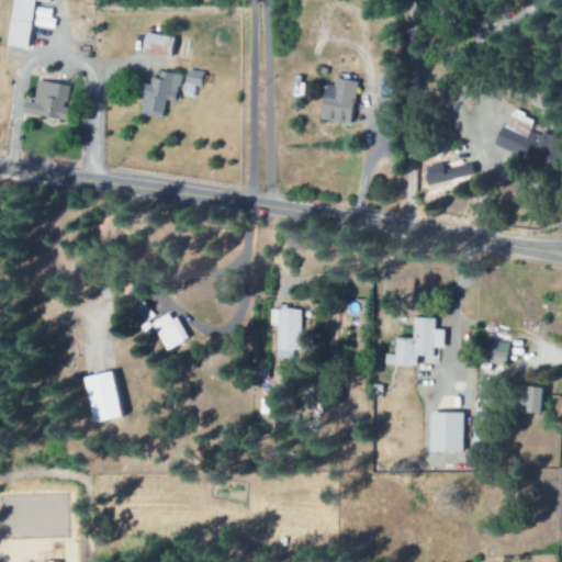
[(10,0),(4,46),(26,49),(33,1),(47,3),(47,0),(10,0)]
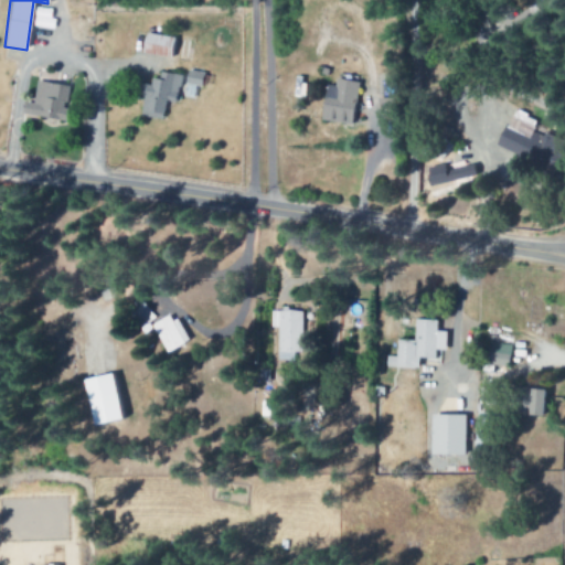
[(174,39),(145,33),(140,53),(171,60),(174,39)]
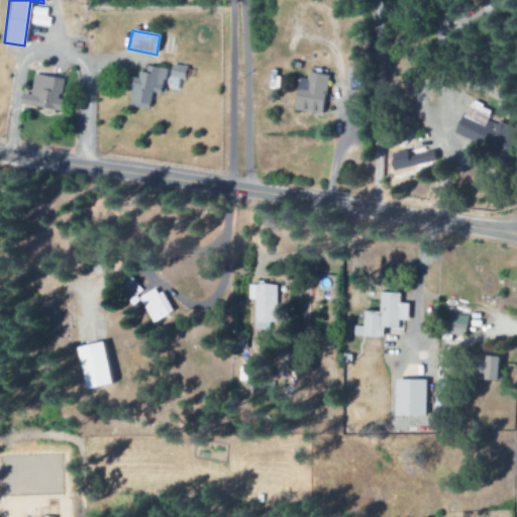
[(184,79),(186,68),(171,65),(169,77),(184,79)]
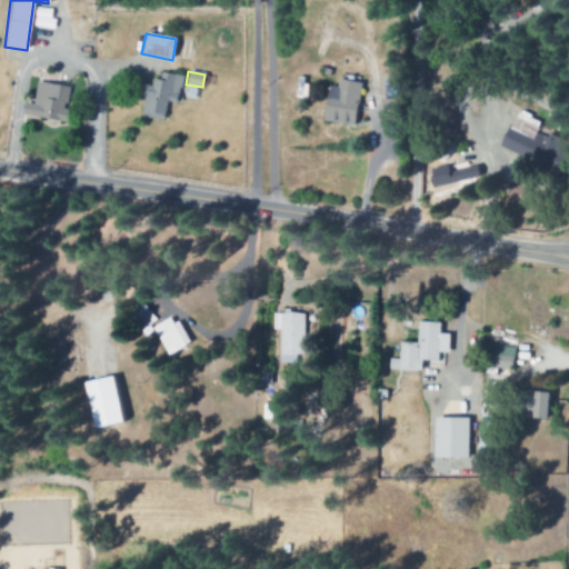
[(181,77),(159,73),(158,80),(151,79),(150,87),(140,85),(138,97),(143,98),(140,118),(161,121),(165,102),(177,105),(181,77)]
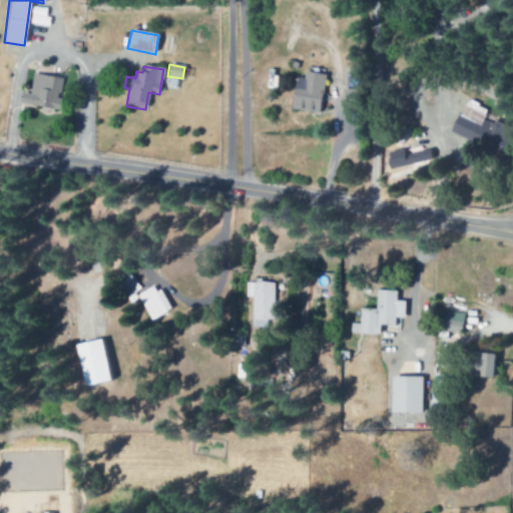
[(296,78),(290,108),(318,114),(325,75),(305,71),(303,79),(296,78)]
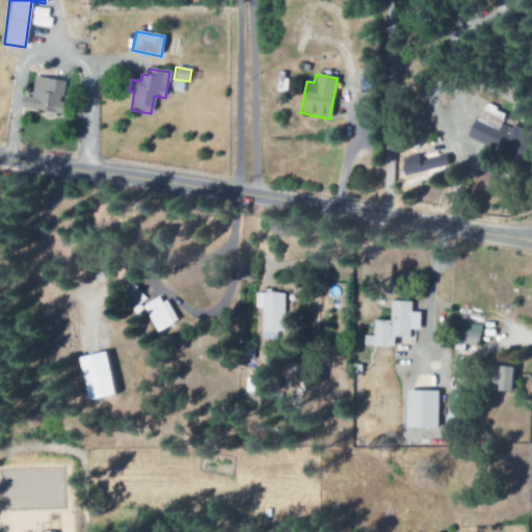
[(21,108),(61,115),(63,104),(59,104),(63,82),(34,77),(30,99),(23,97),(21,108)]
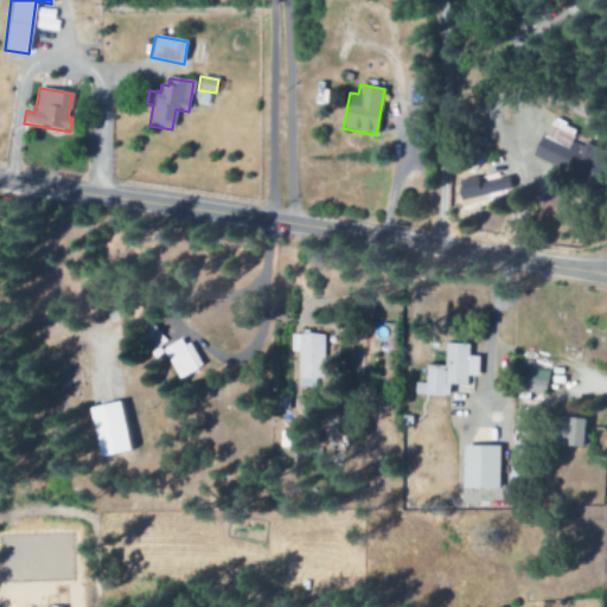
[(532,159),(590,184),(604,155),(572,141),(576,129),(550,117),(532,159)]
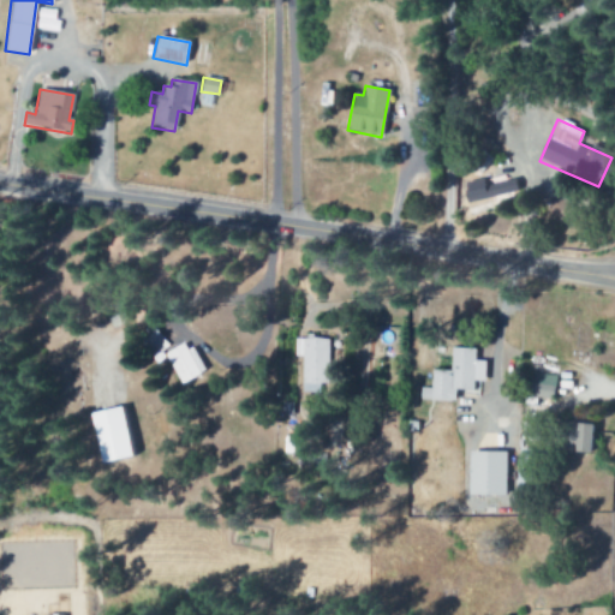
[(465,181),(466,201),(514,197),(513,183),(484,185),(484,180),(465,181)]
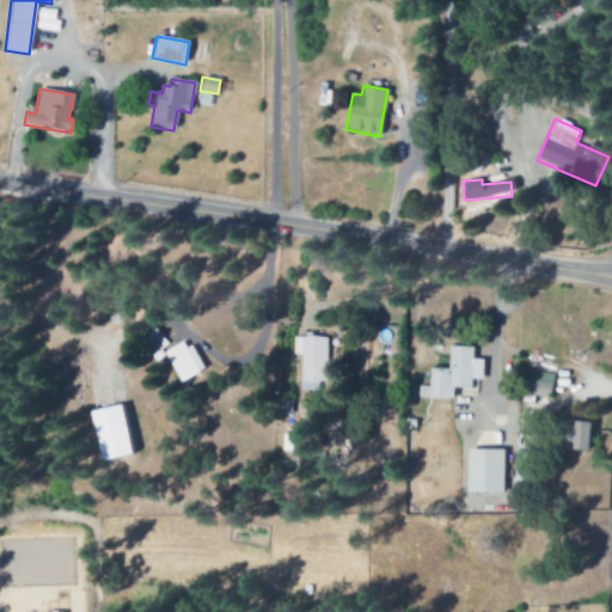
[(170,347),(152,325),(146,330),(150,335),(142,341),(155,357),(170,347)]
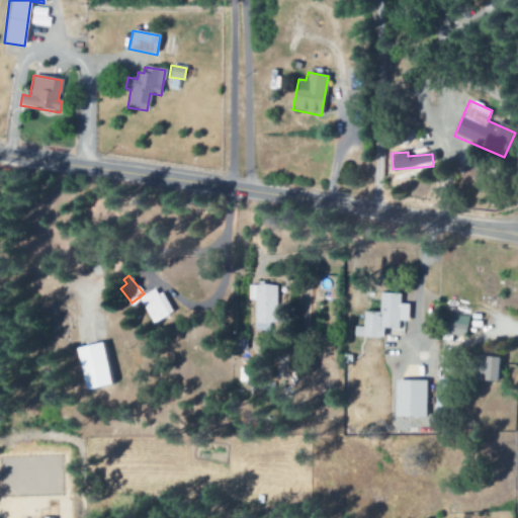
[(277,324),(278,285),(249,285),(249,300),(255,300),(254,331),(269,331),(269,323),(277,324)]
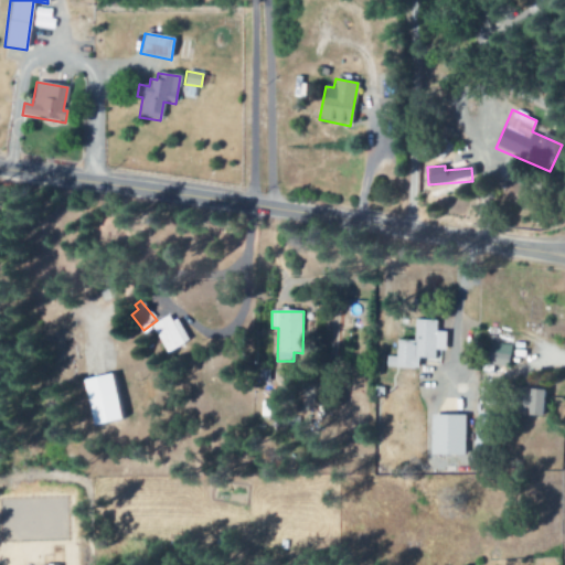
[(167,353),(189,341),(172,313),(151,326),(167,353)]
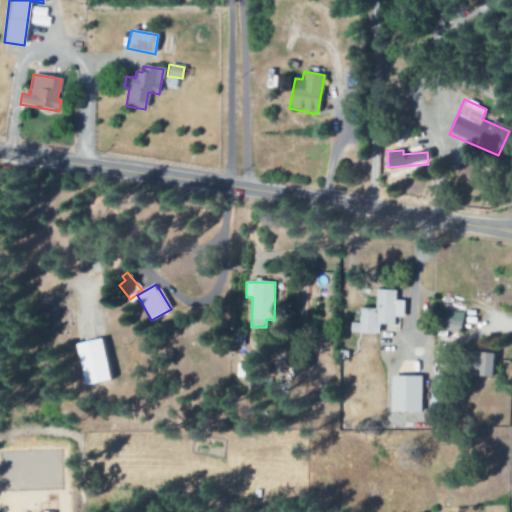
[(395,291),(375,290),(374,309),(359,308),(359,324),(350,323),(350,334),(378,335),(379,325),(393,326),(394,318),(403,318),(404,301),(395,301),(395,291)]
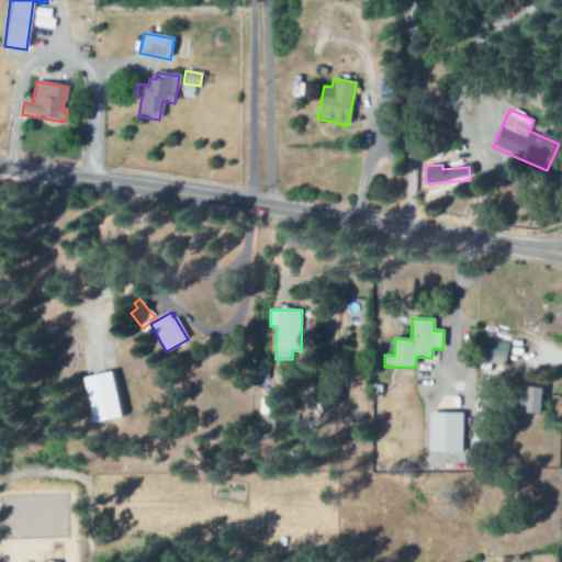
[(507,344),(486,341),(484,361),(505,363),(507,344)]
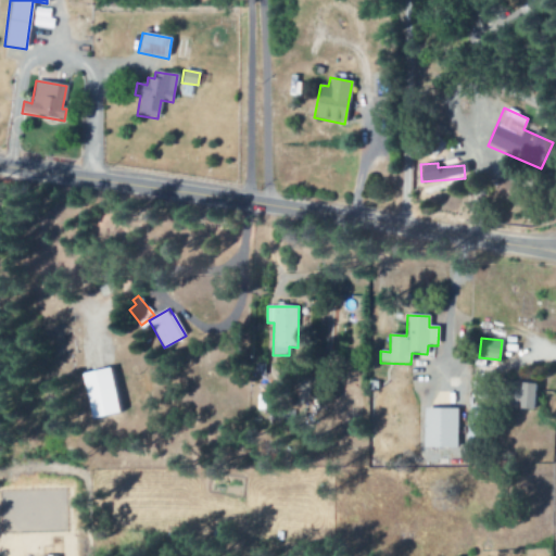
[(119,414),(109,368),(81,375),(91,420),(119,414)]
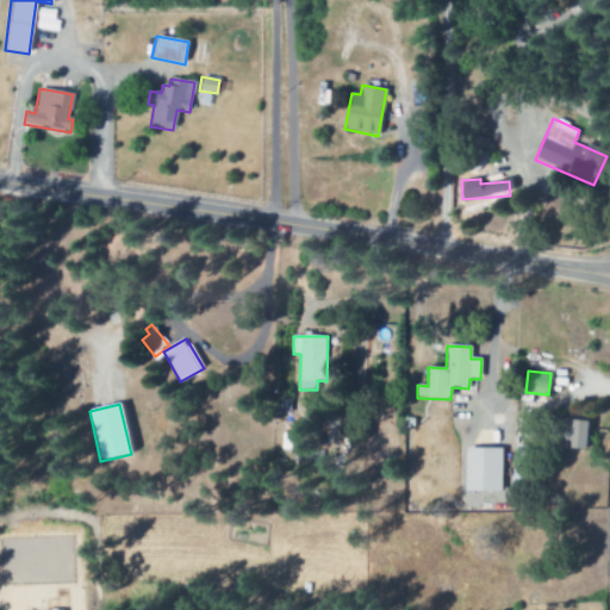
[(560,448),(585,448),(586,422),(561,421),(560,448)]
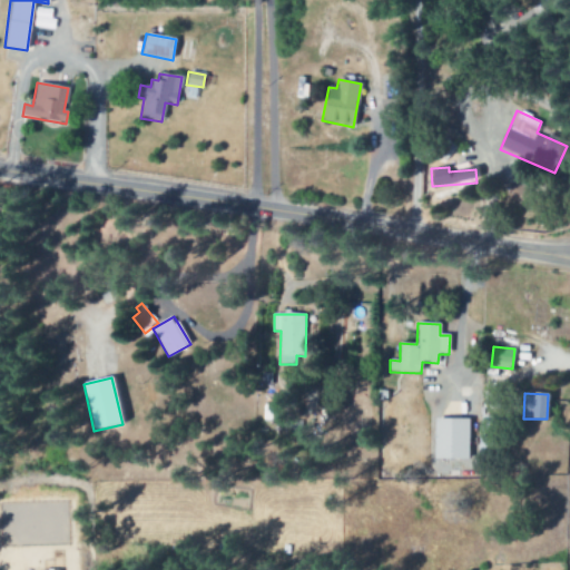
[(469,420),(434,419),(433,458),(468,459),(469,420)]
